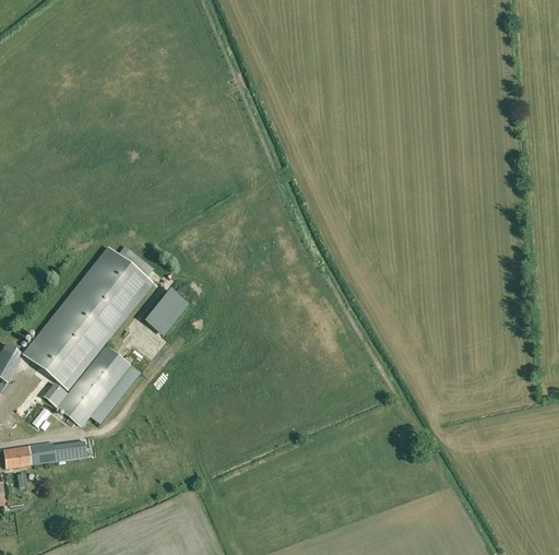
[(108,246),(22,354),(67,388),(152,281),(108,246)]
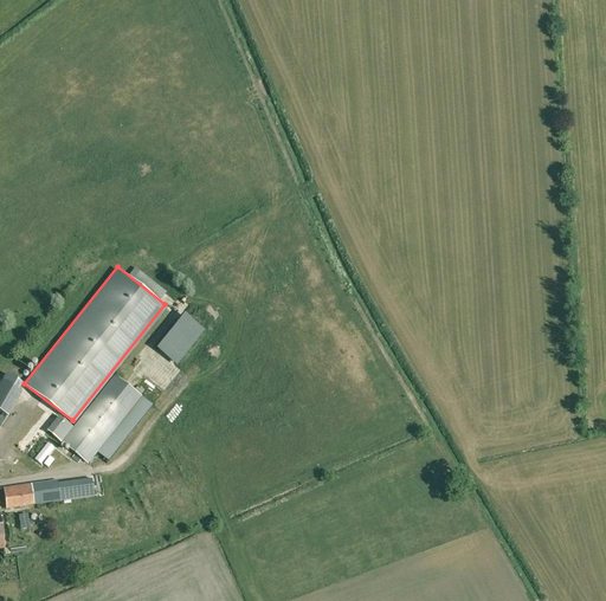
[(181,361),(210,325),(188,309),(160,344),(181,361)]
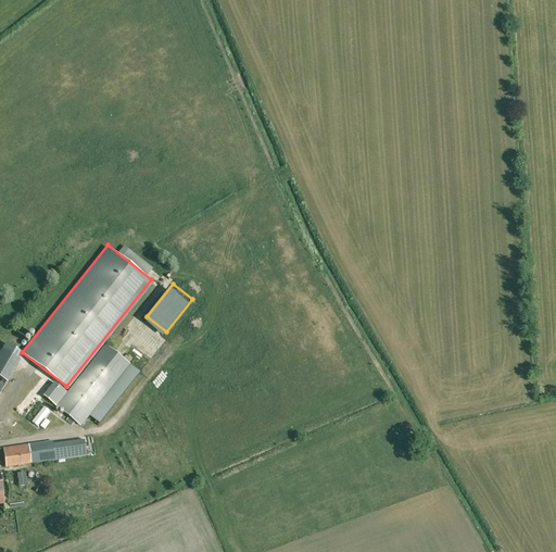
[(105,340),(66,389),(55,402),(83,424),(89,415),(87,414),(130,360),(105,340)]
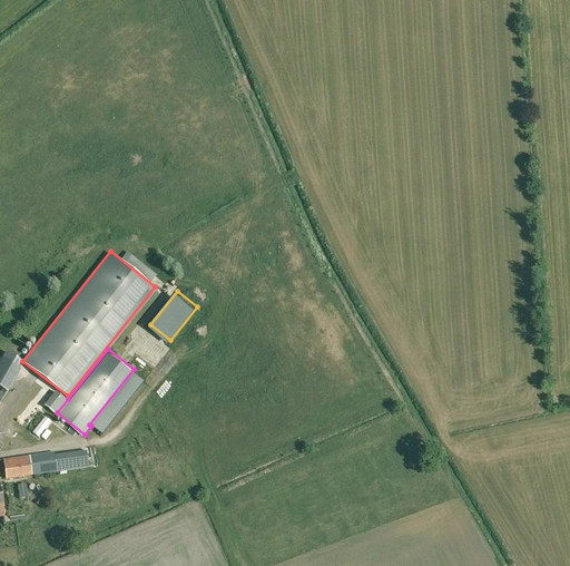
[(1,354),(0,355),(0,386),(6,390),(20,368),(10,358),(1,354)]
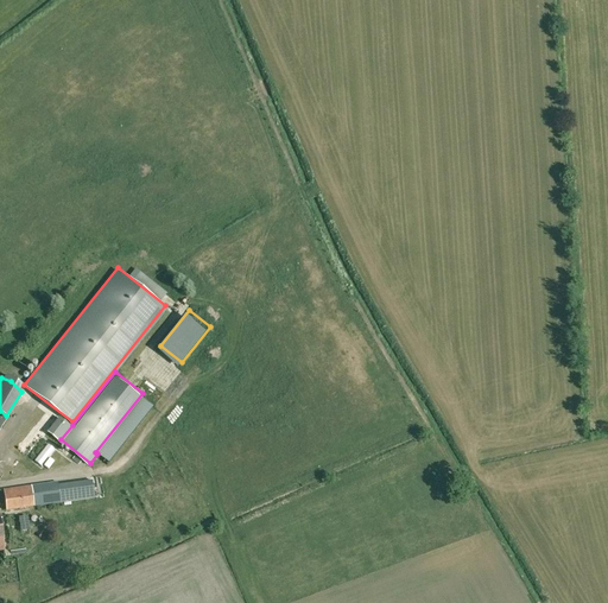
[(35,502),(61,499),(57,477),(31,481),(4,486),(6,507),(35,502)]
